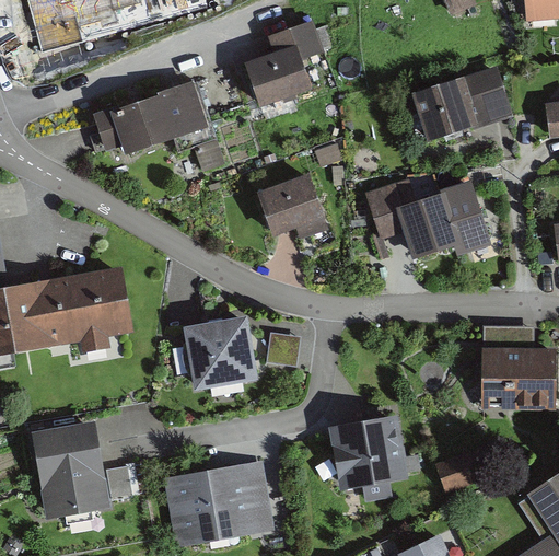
[(30,0),(43,48),(164,15),(160,0),(30,0)]
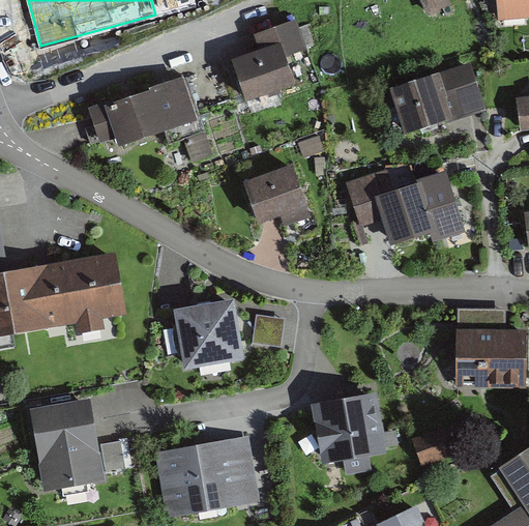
[(450,4),(448,0),(419,0),(425,15),(450,4)]
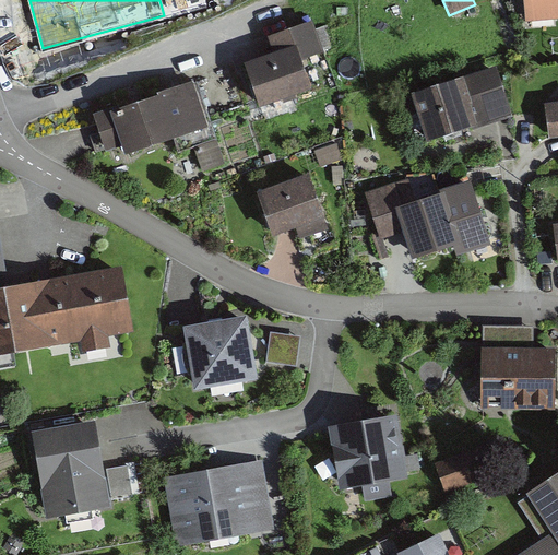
[(523,0),(524,11),(557,9),(557,0),(523,0)]
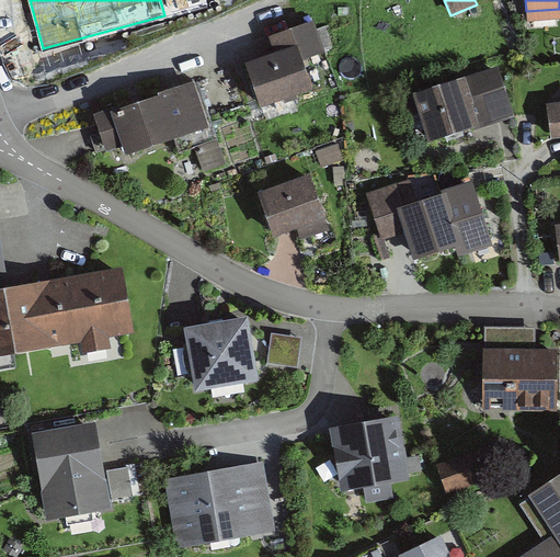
[(311,21),(265,37),(272,55),(242,66),(258,108),(313,88),(301,54),(320,47),(311,21)]
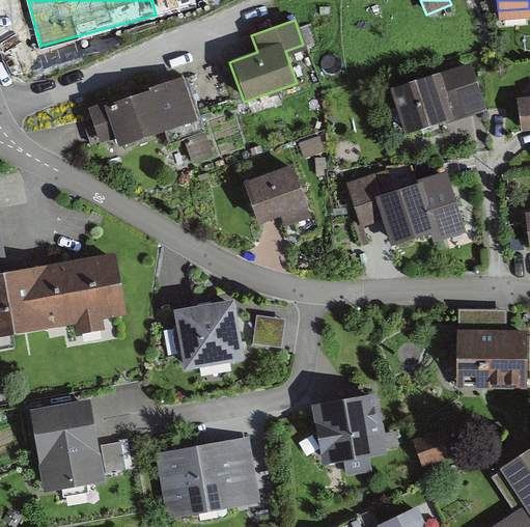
[(470,62),(390,87),(405,133),(484,107),(470,62)]
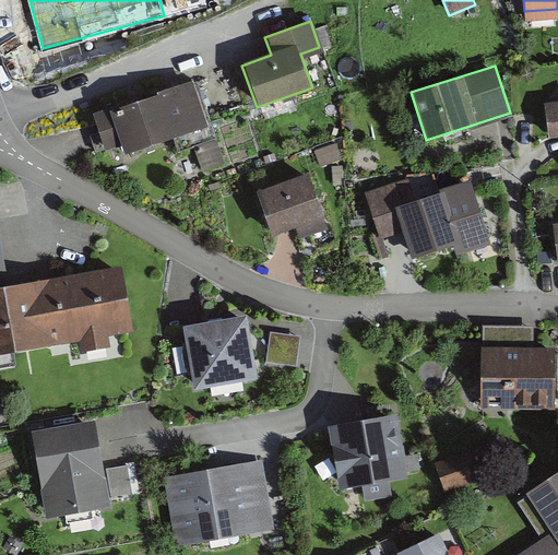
[(192,83),(93,116),(103,146),(115,143),(119,156),(208,128),(192,83)]
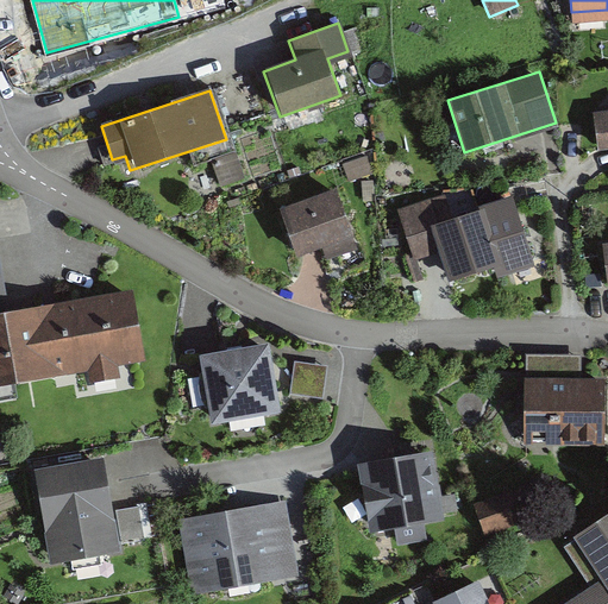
[(607,107),(593,109),(596,146),(607,145),(607,107)]
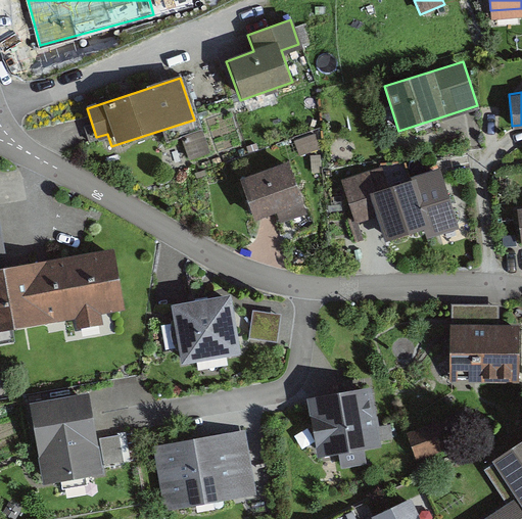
[(289,163),(238,179),(251,222),(302,206),(289,163)]
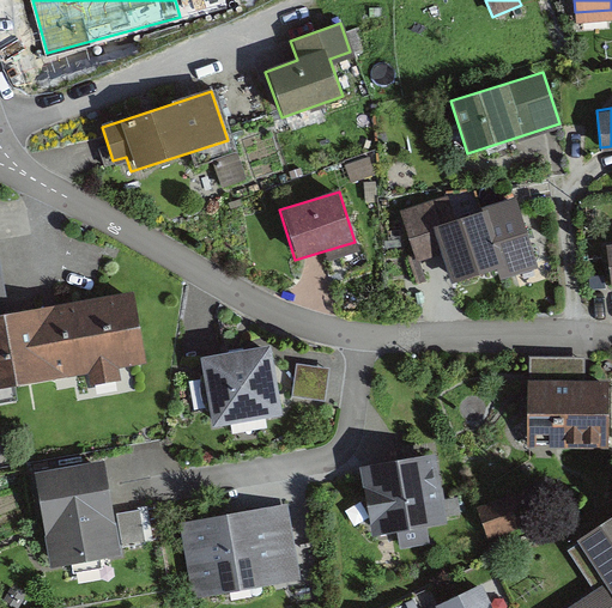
[(452,194),(401,210),(416,260),(440,253),(450,285),(496,272),(500,280),(535,269),(514,201),(459,218),(452,194)]
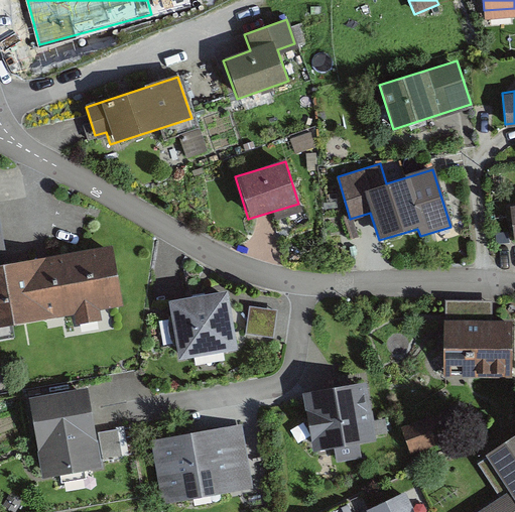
[(0,253),(8,252),(0,208),(0,253)]
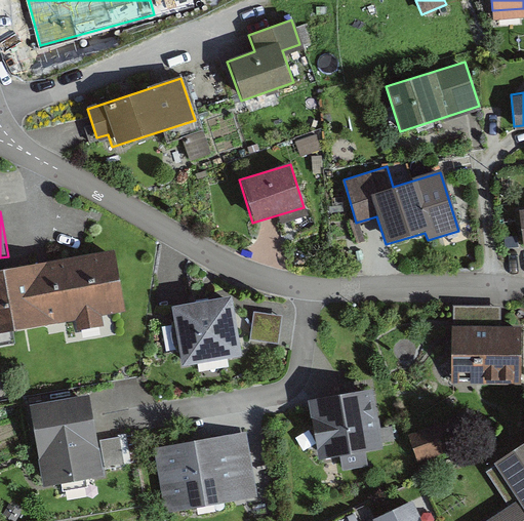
[(114,252),(0,270),(0,328),(123,309),(114,252)]
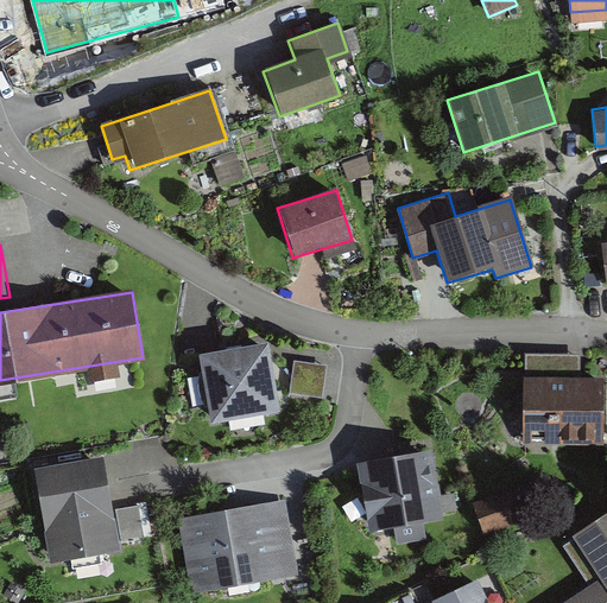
[(264,341),(195,353),(206,421),(276,411),(264,341)]
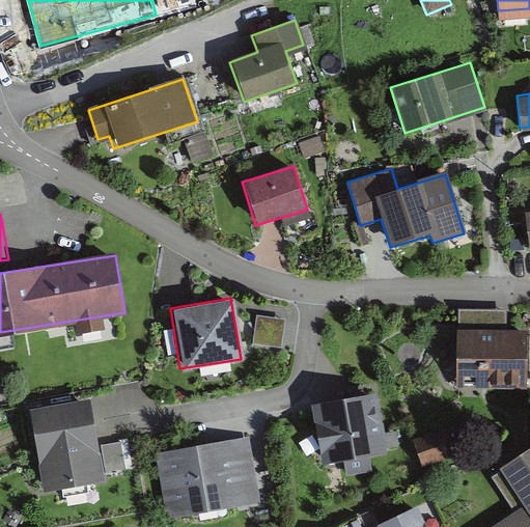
[(286,317),(258,314),(255,343),(283,348),(286,317)]
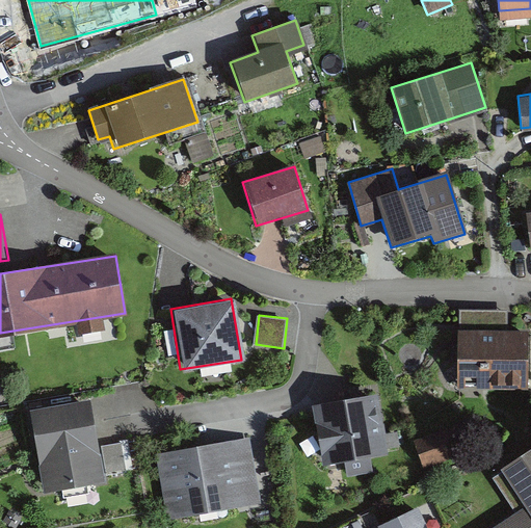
[(529,331),(456,331),(455,381),(528,383),(529,331)]
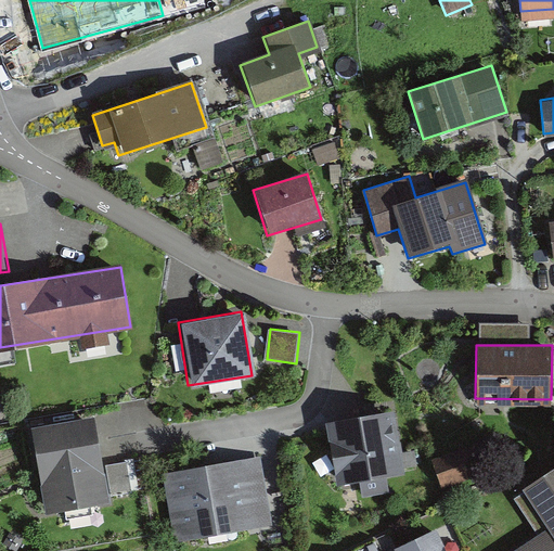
[(399,412),(325,422),(334,484),(408,474),(399,412)]
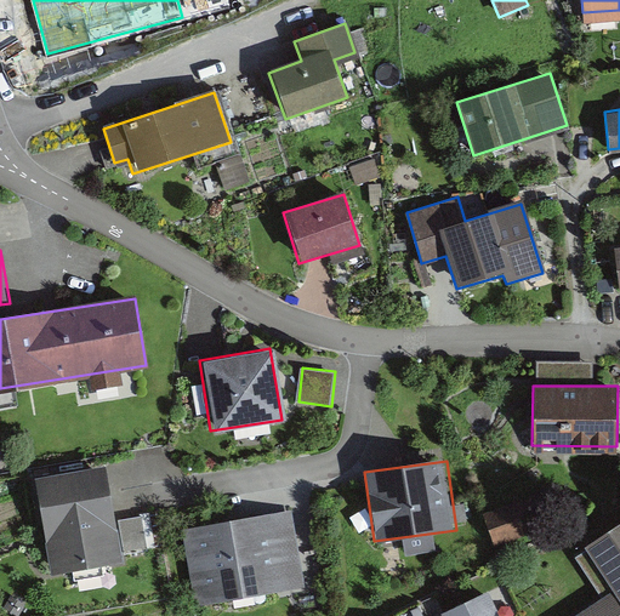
[(103,465),(32,477),(49,572),(120,559),(103,465)]
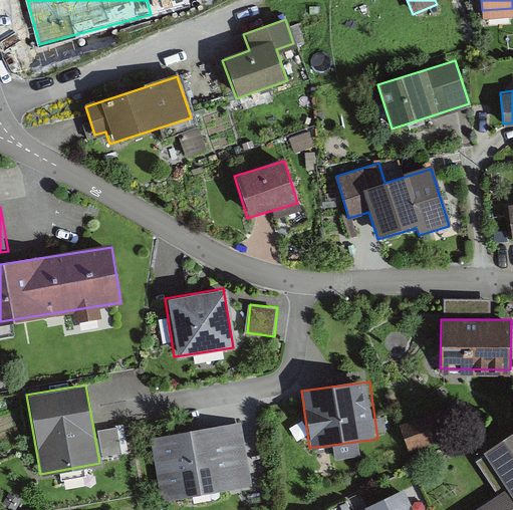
[(445,407),(399,425),(409,450),(455,432),(445,407)]
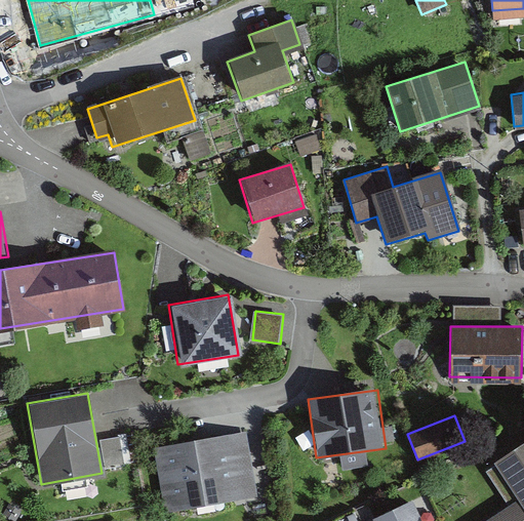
[(250,431),(158,447),(169,507),(262,490),(250,431)]
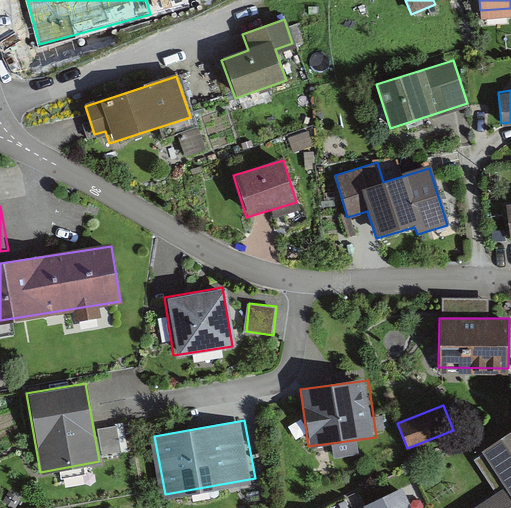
[(510,507),(510,430),(486,447),(510,483),(510,484),(475,507),(510,507)]
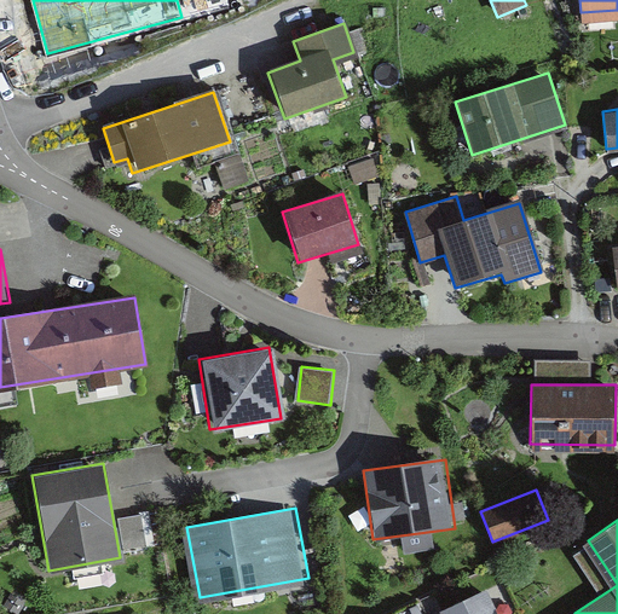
[(497,613),(485,589),(432,613),(497,613)]
